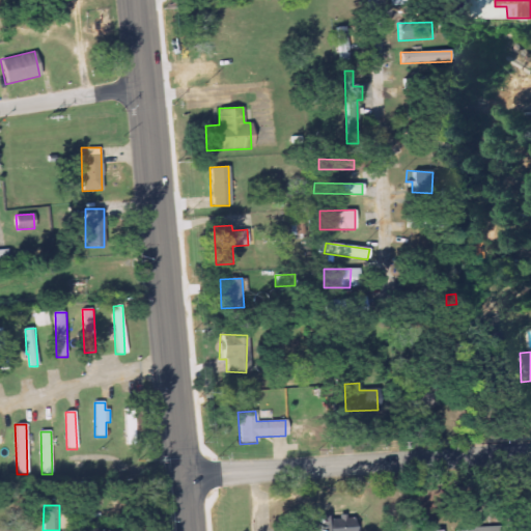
[(356,530),(356,515),(322,518),(322,530),(356,530)]
